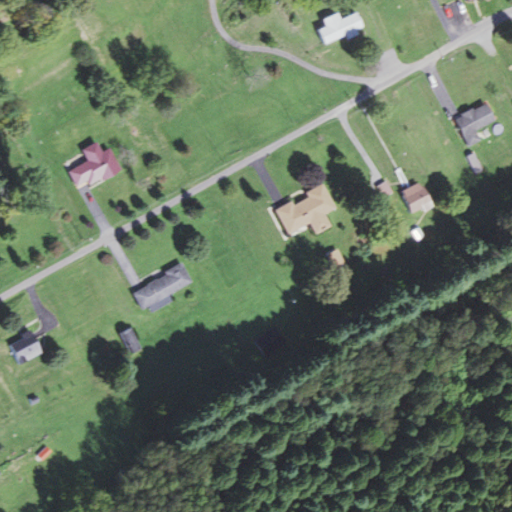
[(321,18),(324,26),(317,29),(323,45),(363,29),(356,12),(339,19),(336,12),(321,18)]
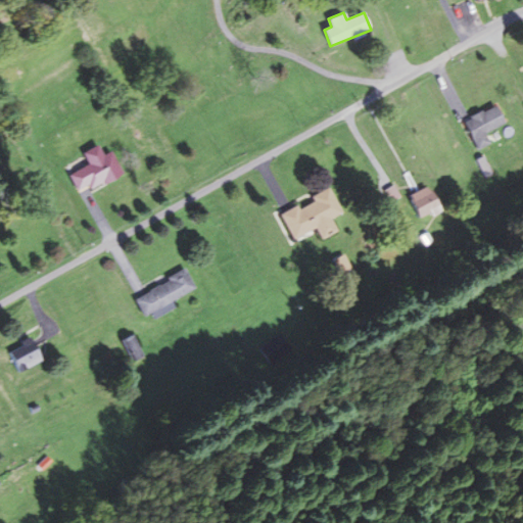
[(505,124),(496,104),(463,120),(476,149),(491,143),(486,132),(505,124)]
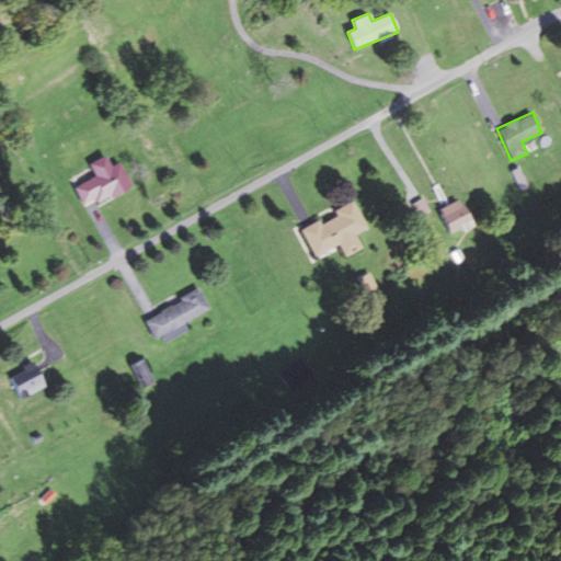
[(130,187),(119,161),(109,165),(105,156),(87,162),(94,182),(77,189),(84,206),(130,187)]
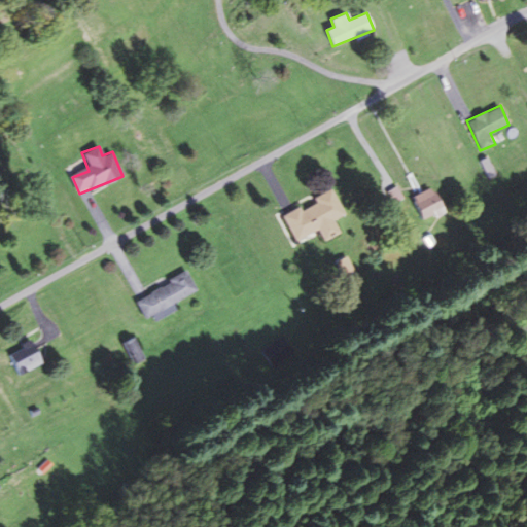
[(418,219),(440,216),(434,190),(414,194),(418,219)]
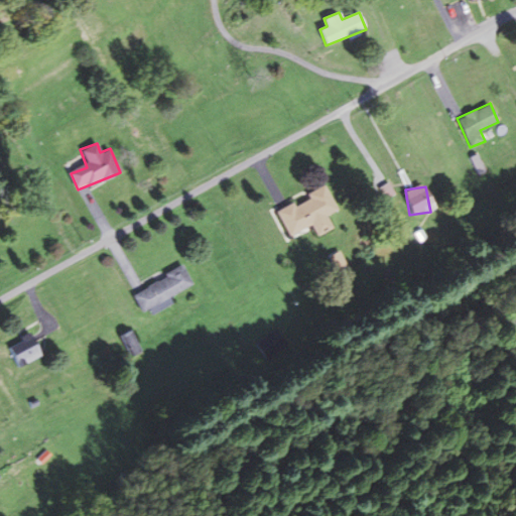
[(288,237),(311,226),(316,236),(333,229),(326,215),(337,210),(327,187),(276,210),(288,237)]
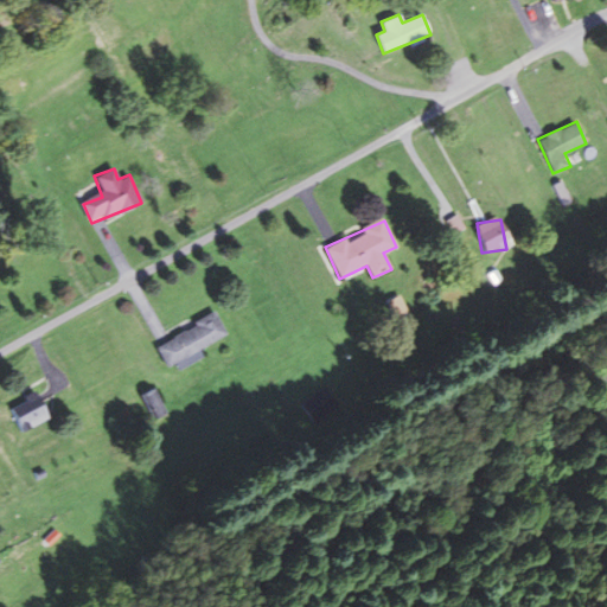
[(202,356),(198,349),(227,336),(216,314),(154,344),(167,372),(202,356)]
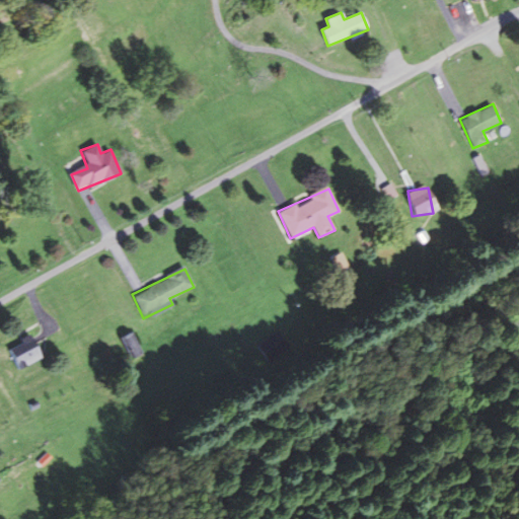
[(18,339),(20,343),(8,349),(17,369),(41,359),(28,334),(18,339)]
